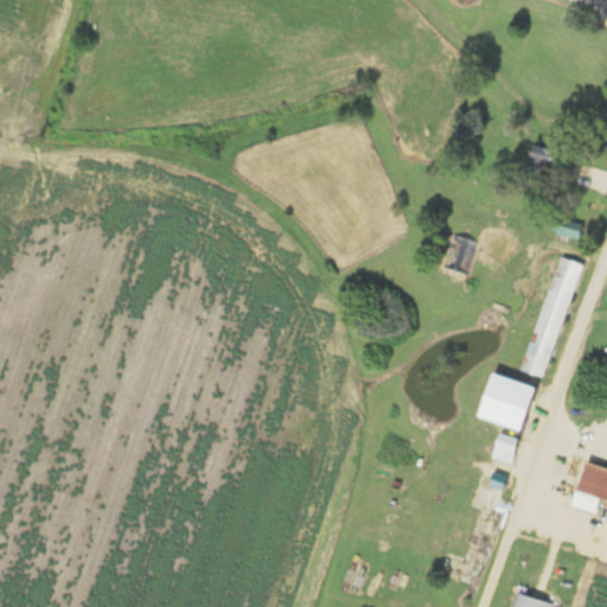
[(536,168),(568,178),(575,153),(543,142),(536,168)]
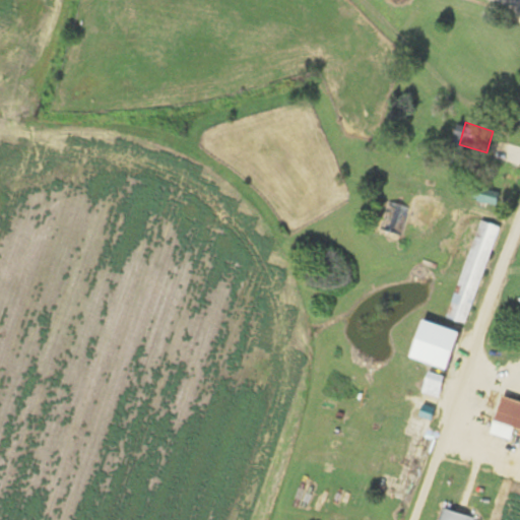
[(497,204),(501,195),(486,190),(483,200),(497,204)]
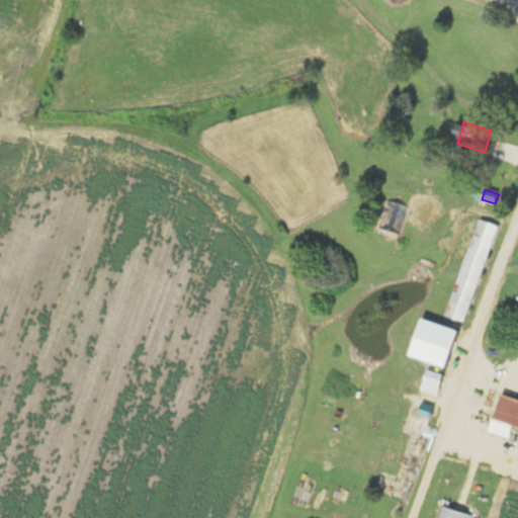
[(377,231),(399,238),(409,207),(387,200),(377,231)]
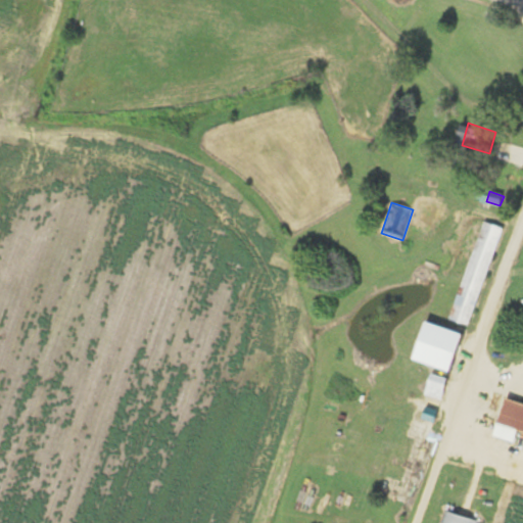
[(470,326),(504,228),(484,221),(450,320),(470,326)]
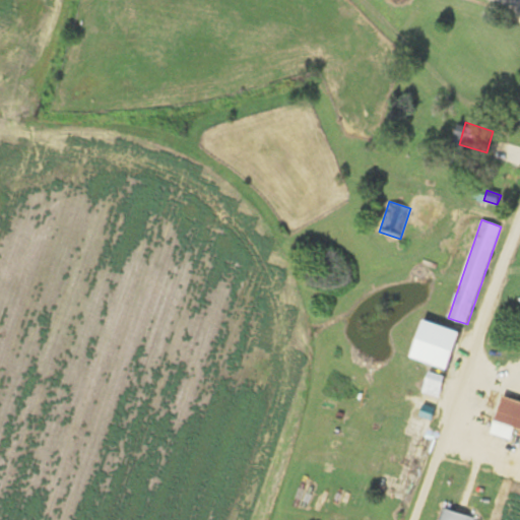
[(421,346),(455,358),(459,345),(427,334),(421,346)]
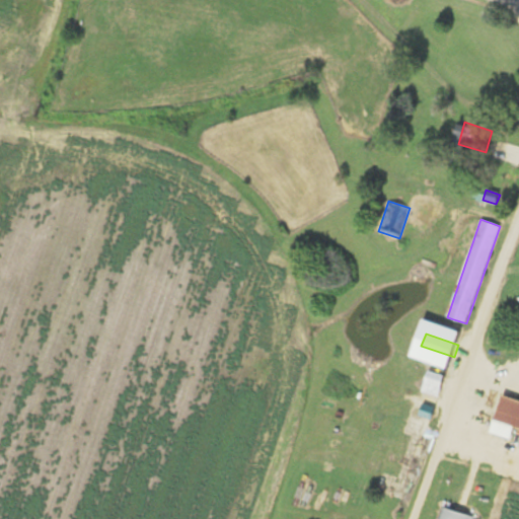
[(441,396),(447,376),(430,371),(425,392),(441,396)]
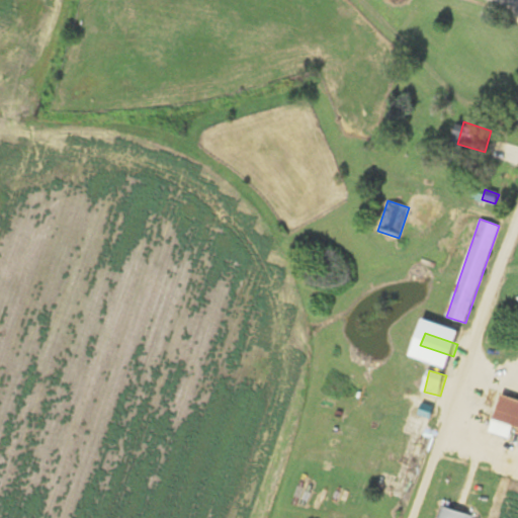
[(517,399),(504,395),(495,419),(517,427),(517,399)]
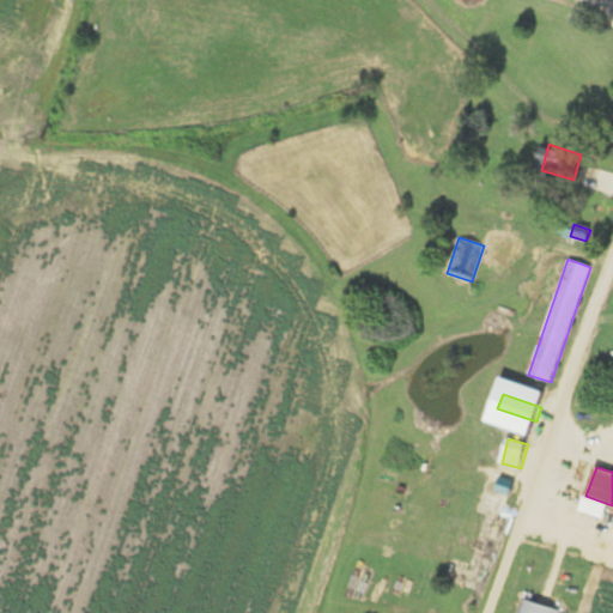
[(514,612),(557,612),(558,610),(520,598),(514,612)]
